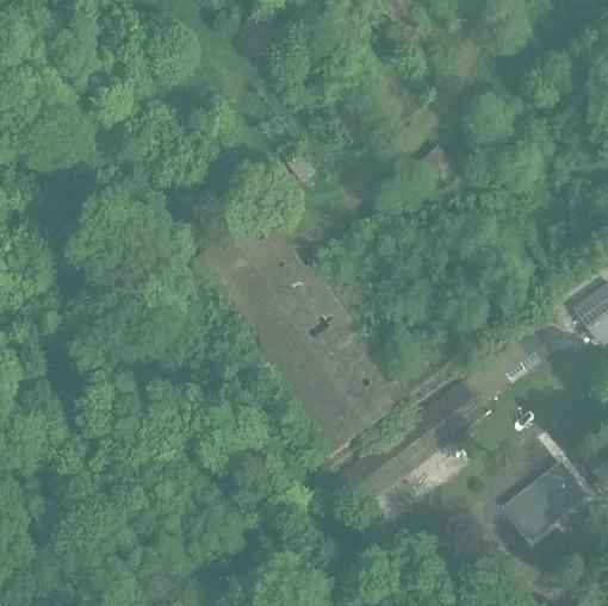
[(298,25),(314,13),(303,0),(301,0),(286,12),(298,25)]
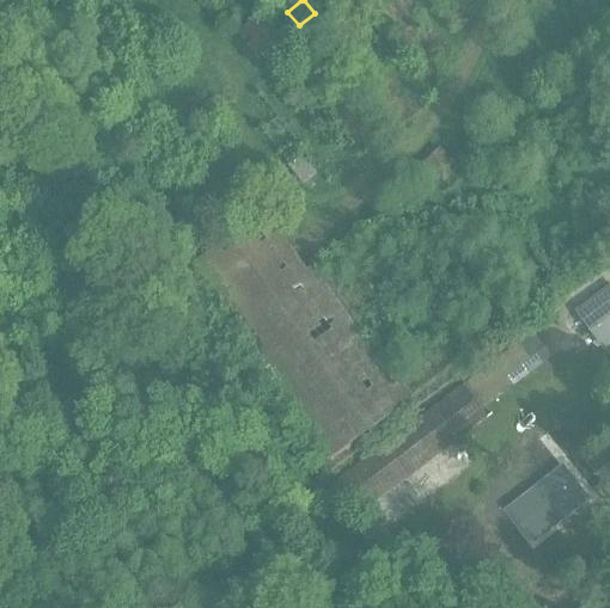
[(120,22),(121,35),(133,35),(130,22),(120,22)]
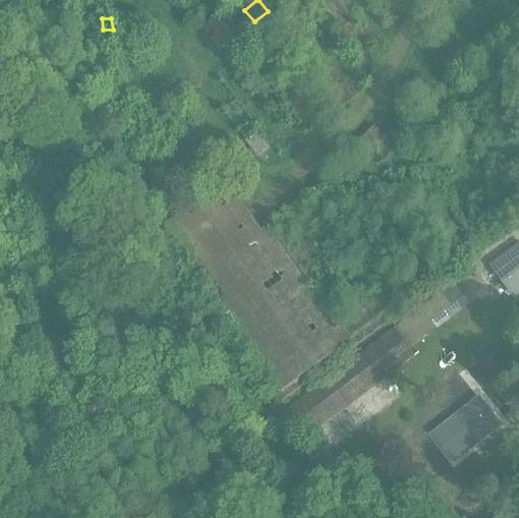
[(451,68),(459,63),(448,48),(440,54),(451,68)]
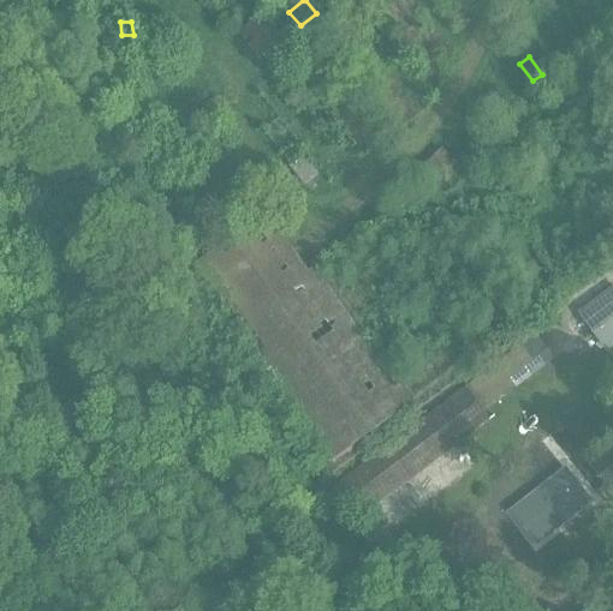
[(177,130),(167,118),(154,127),(161,139),(177,130)]
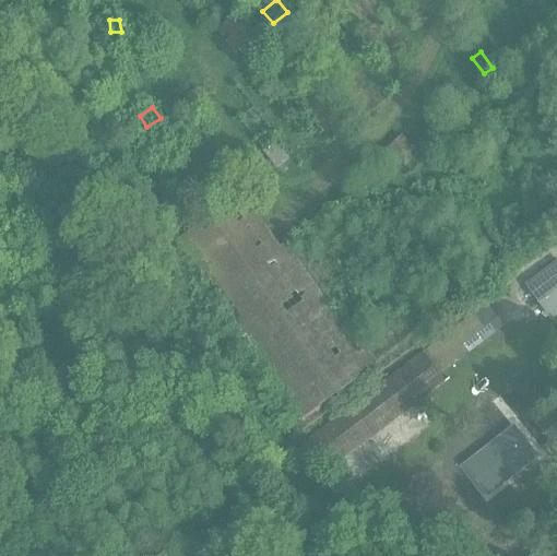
[(388,164),(411,145),(402,134),(379,153),(388,164)]
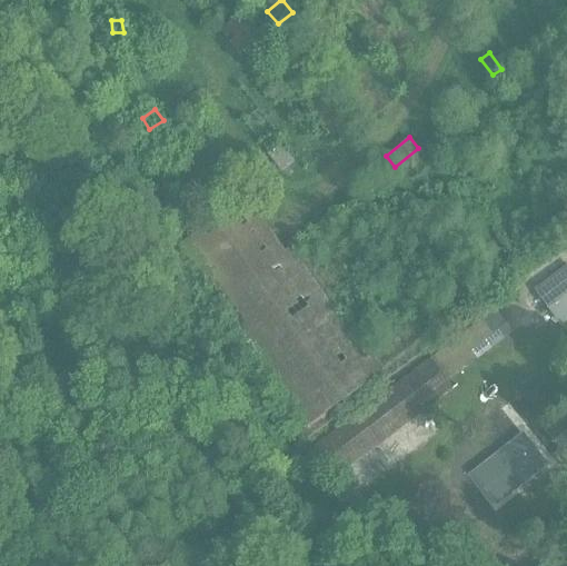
[(292,161),(279,144),(268,151),(281,169),(292,161)]
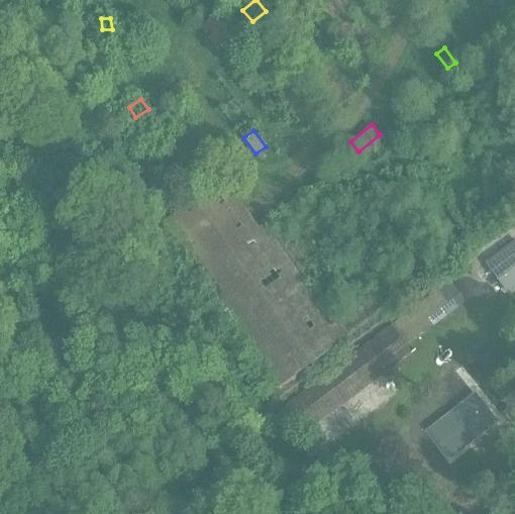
[(514,240),(486,262),(509,294),(514,289),(514,240)]
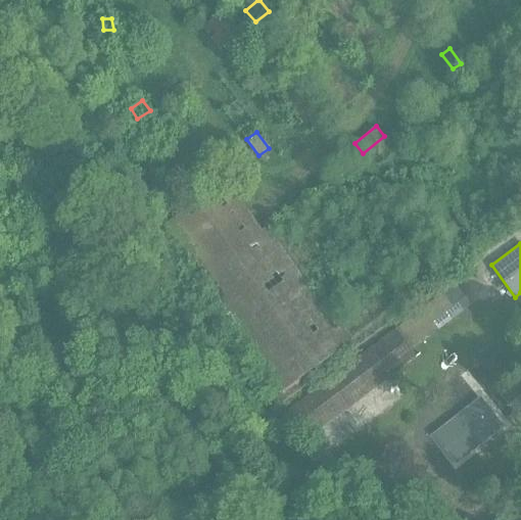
[(308,436),(389,375),(416,356),(411,348),(472,302),(457,282),(395,328),(287,409),(308,436)]
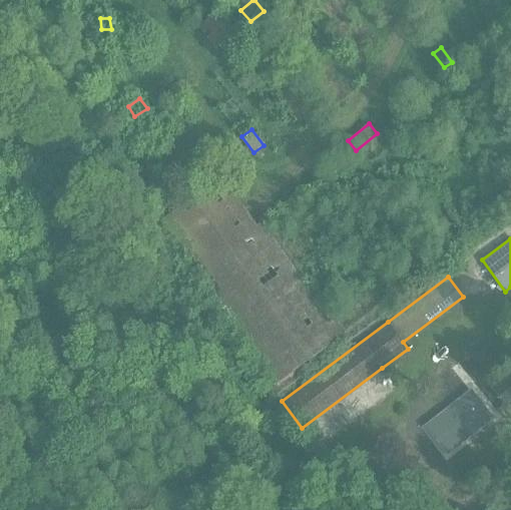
[(488,420),(466,391),(420,427),(443,455),(488,420)]
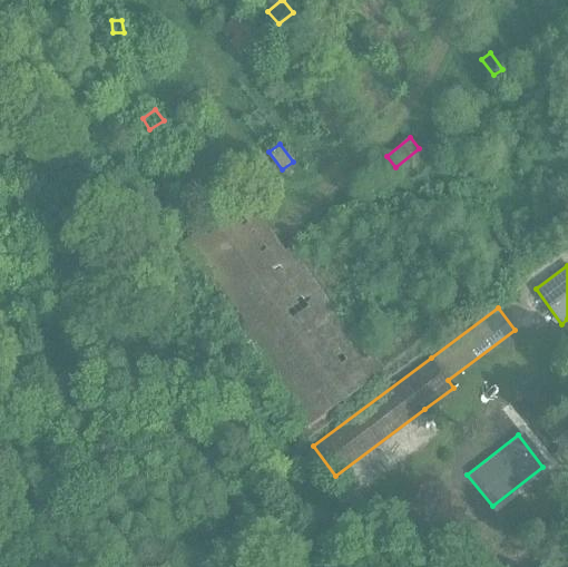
[(410,545),(424,535),(415,521),(401,533),(410,545)]
